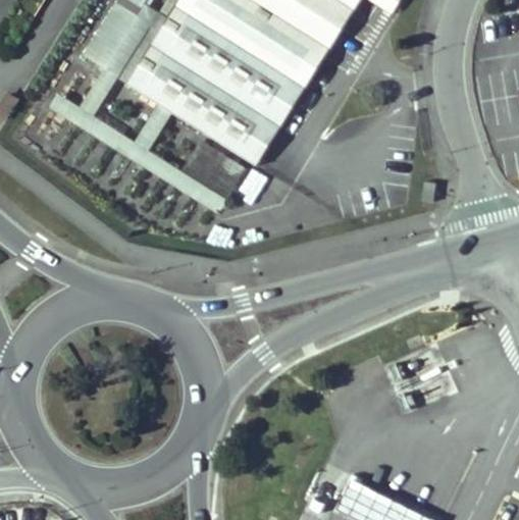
[(178,0),(124,86),(256,167),(360,0),(364,0),(374,6),(377,0),(178,0)]
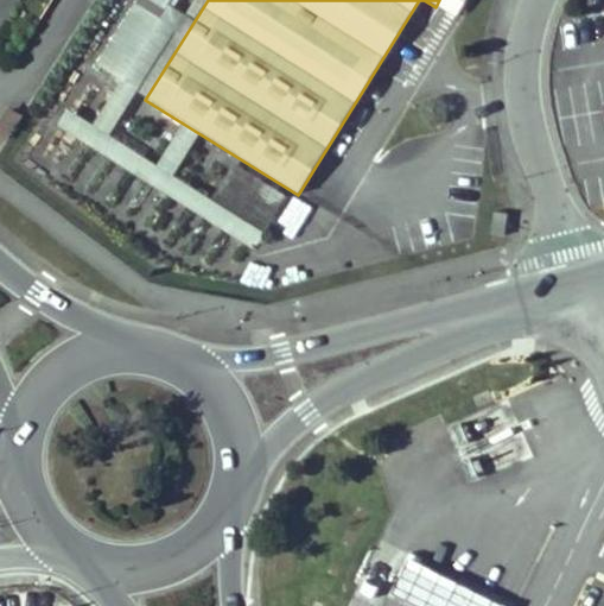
[(464,0),(439,0),(436,7),(453,18),(464,0)]
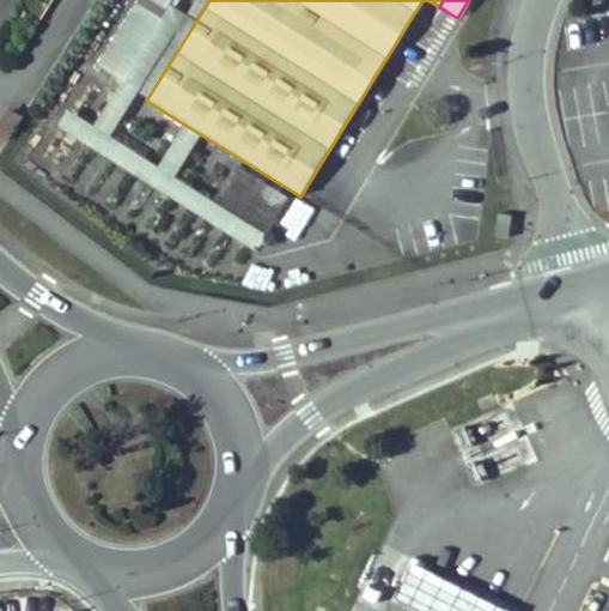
[(504,240),(507,217),(495,216),(492,237),(504,240)]
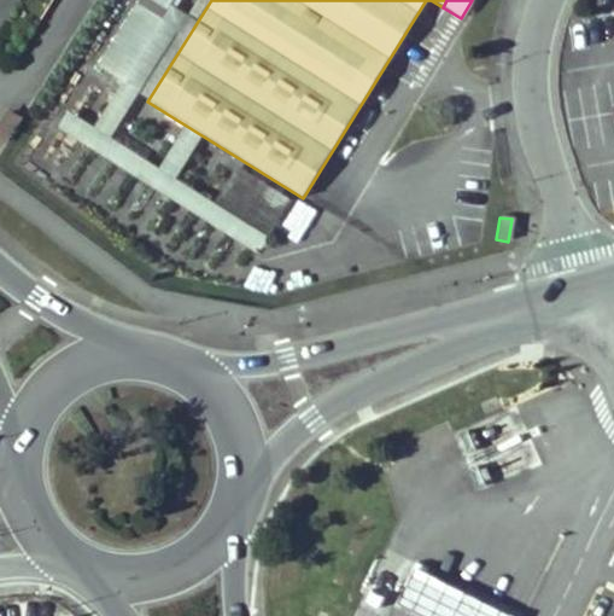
[(518,404),(456,430),(471,465),(531,437),(518,404)]
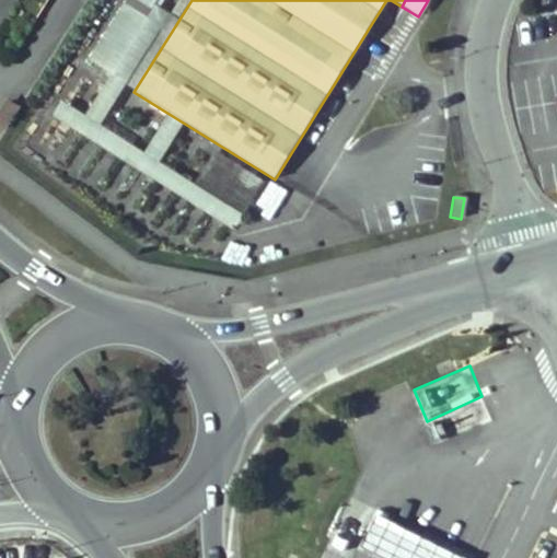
[(467,557),(420,535),(369,509),(359,526),(349,548),(369,557),(467,557)]
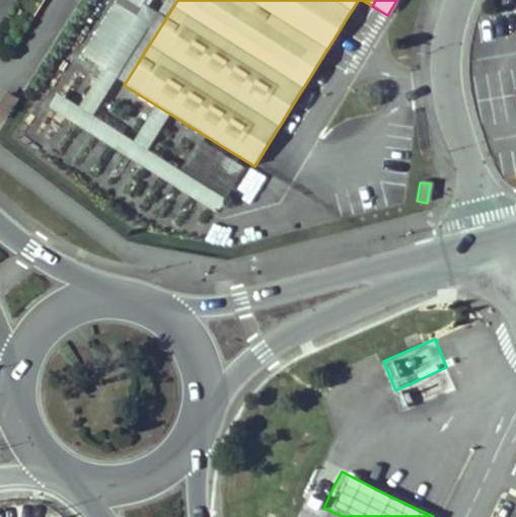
[(318,516),(323,508),(333,488),(313,477),(294,516),(318,516)]
